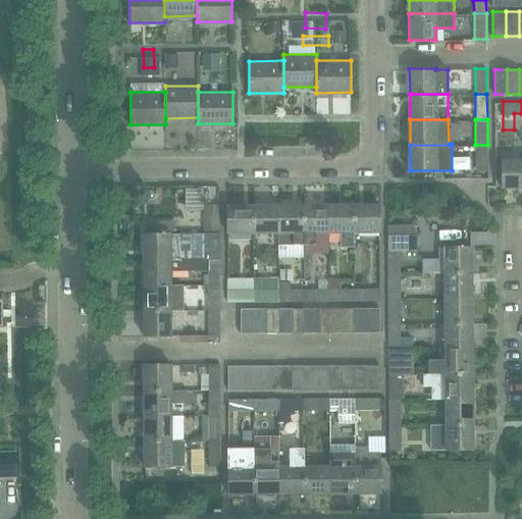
[(487,145),(475,145),(476,169),(487,169),(487,145)]
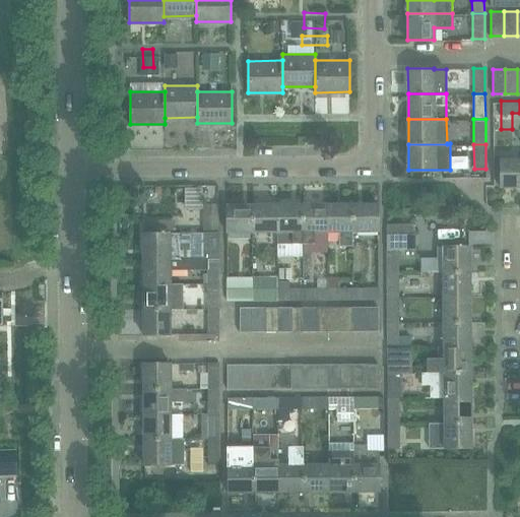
[(519,185),(519,158),(500,159),(500,186),(519,185)]
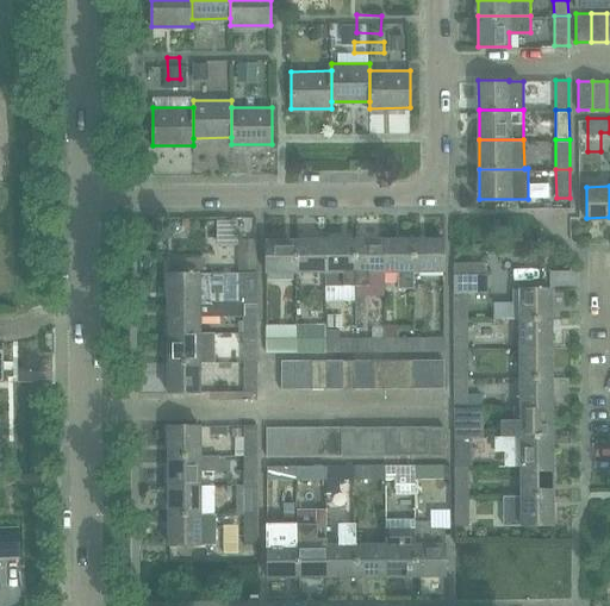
[(203,213),(181,212),(180,227),(201,229),(203,213)]
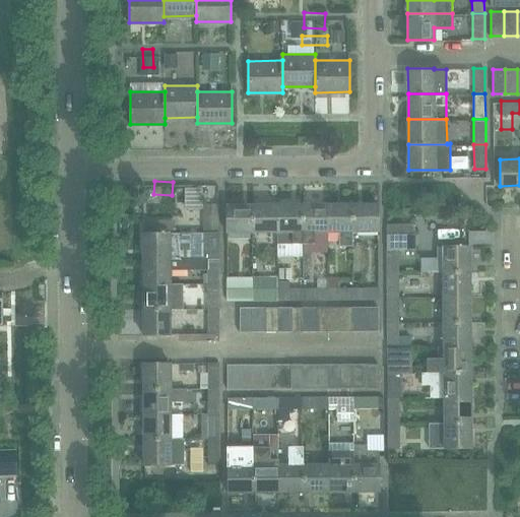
[(328,230),(327,203),(303,204),(303,242),(315,242),(315,230),(328,230)]
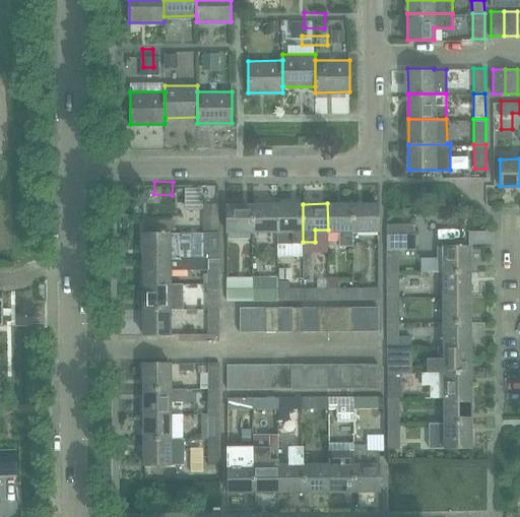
[(353,230),(353,203),(327,203),(328,230),(340,230),(340,245),(353,244),(353,230)]
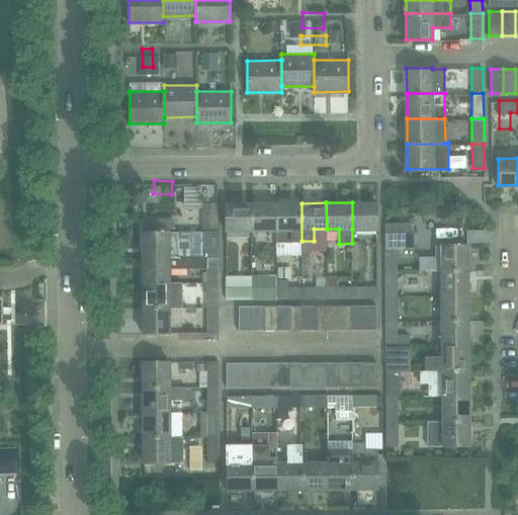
[(376,202),(352,202),(352,229),(377,229),(376,202)]
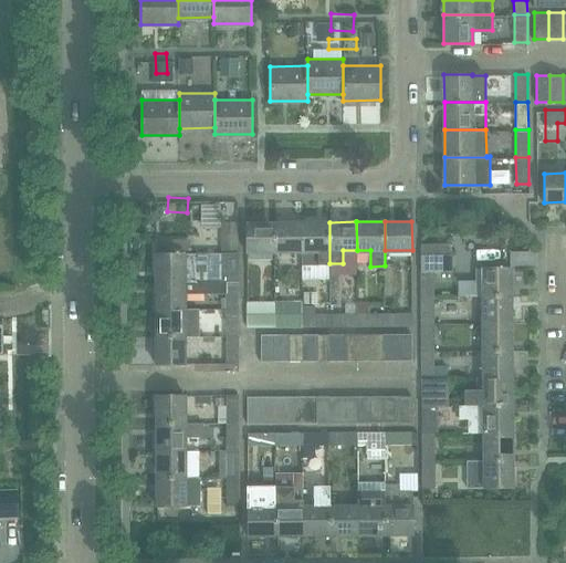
[(275,251),(274,222),(247,222),(247,251),(275,251)]
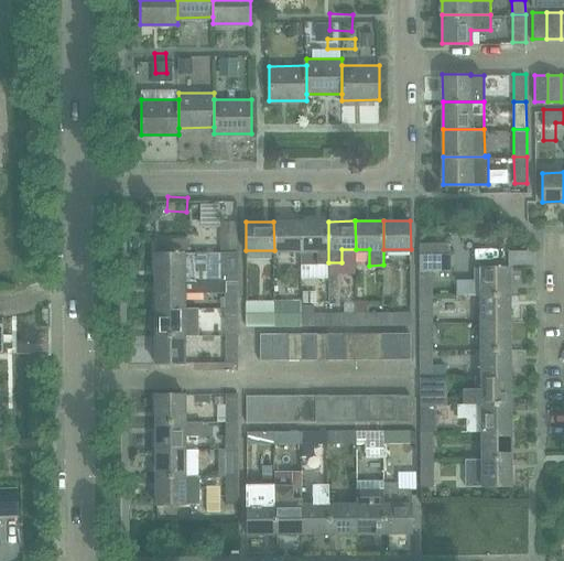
[(302,250),(302,222),(273,222),(274,250),(302,250)]
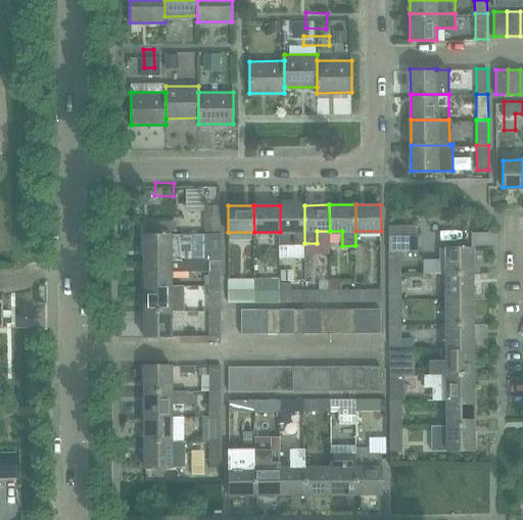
[(304,243),(304,205),(280,205),(280,232),(280,244),(304,243)]
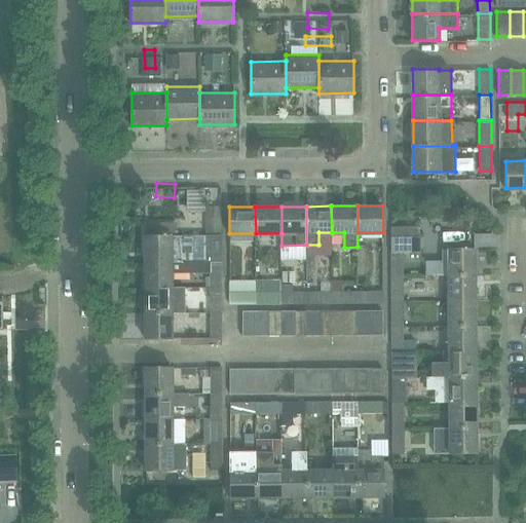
[(147,234),(145,234),(145,260),(211,260),(211,234),(207,234),(183,234),(182,234),(175,234),(175,222),(147,223),(147,234)]
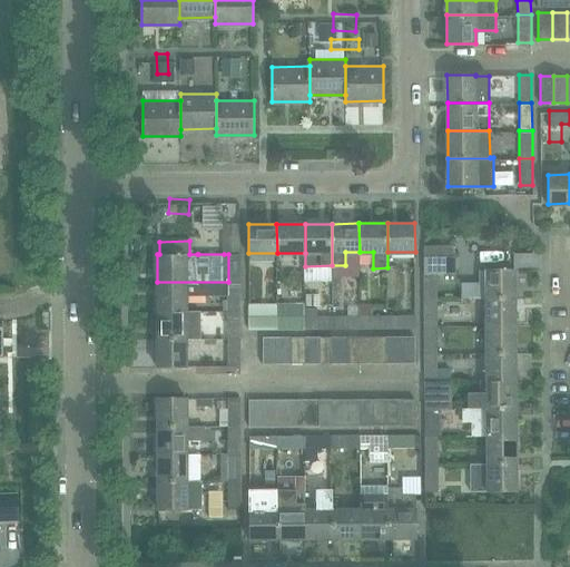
[(239,254),(228,254),(228,282),(239,282),(239,254)]
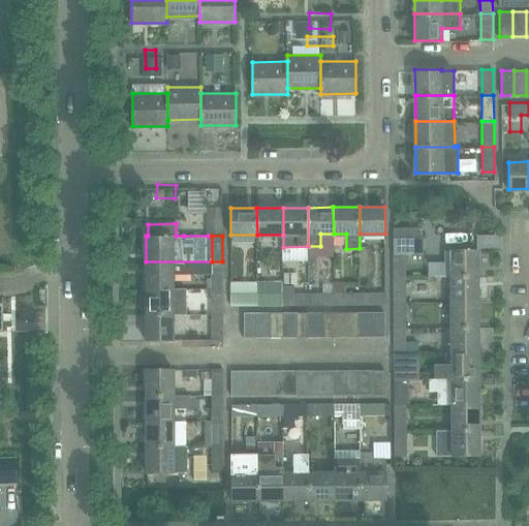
[(424,237),(394,237),(394,276),(405,276),(404,266),(406,266),(406,252),(424,252),(424,237)]
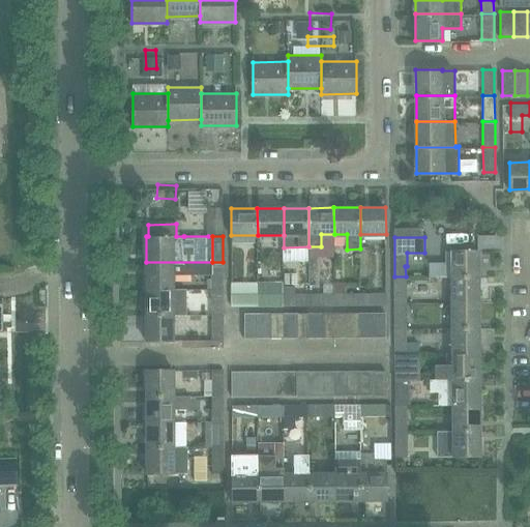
[(430,262),(430,276),(452,276),(479,275),(478,250),(445,250),(445,261),(430,262)]
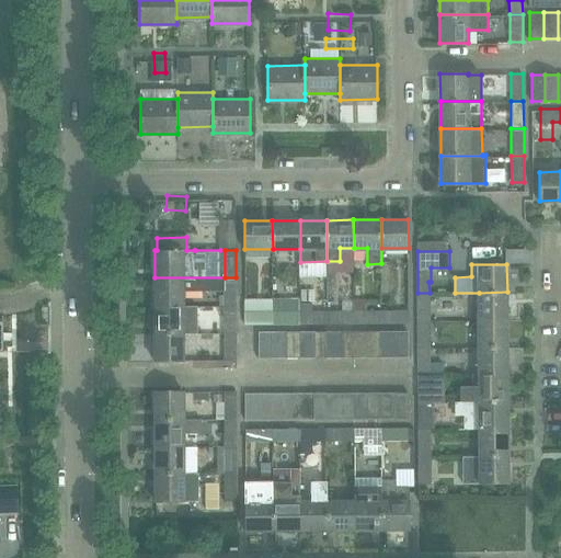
[(155,277),(155,305),(184,305),(184,288),(224,288),(225,288),(225,277),(155,277)]
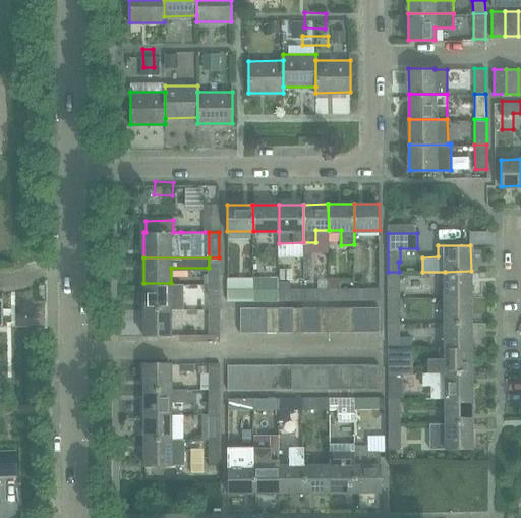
[(208,268),(208,283),(219,282),(219,257),(209,257),(209,268),(208,268)]
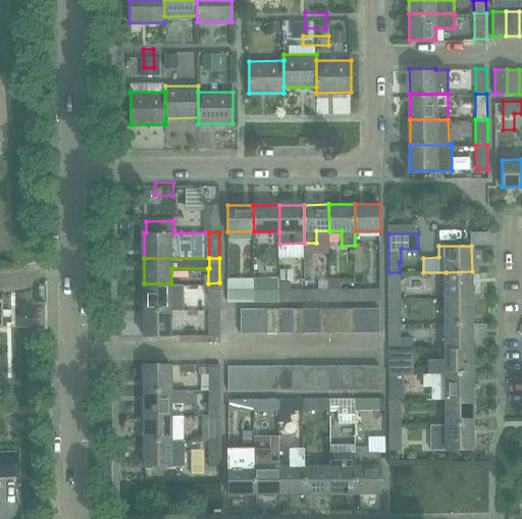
[(472,297),(472,271),(446,272),(446,297),(472,297)]
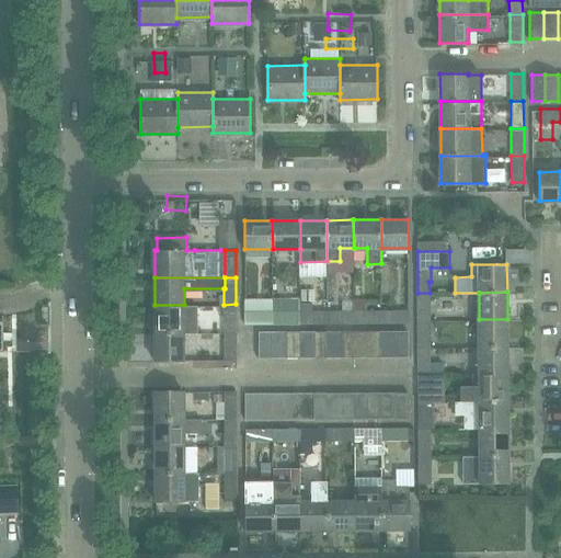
[(430,293),(418,293),(418,319),(430,319),(430,293)]
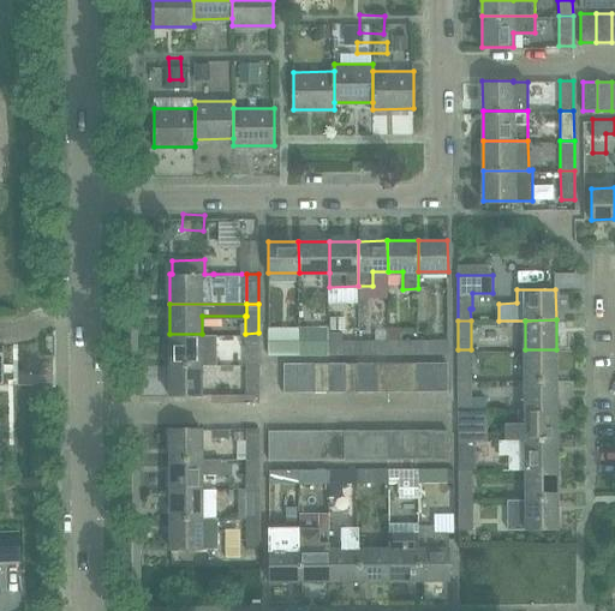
[(269,325),(269,340),(269,353),(300,353),(300,339),(300,325),(269,325)]
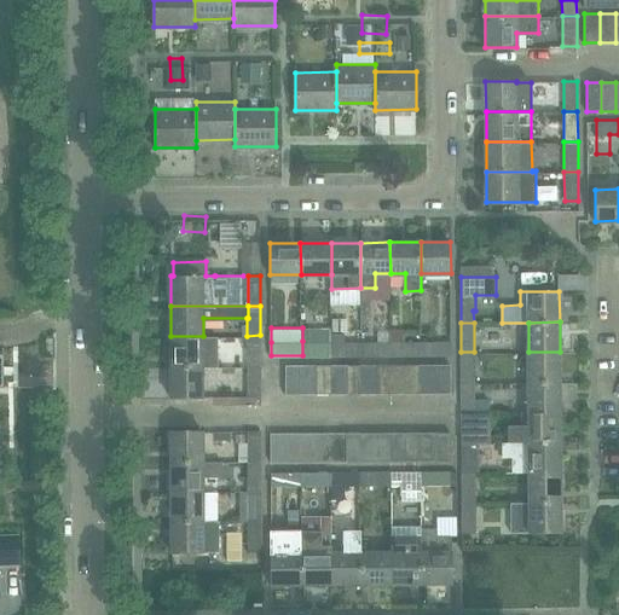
[(391,354),(391,341),(391,330),(377,330),(377,341),(360,341),(360,355),(391,354)]
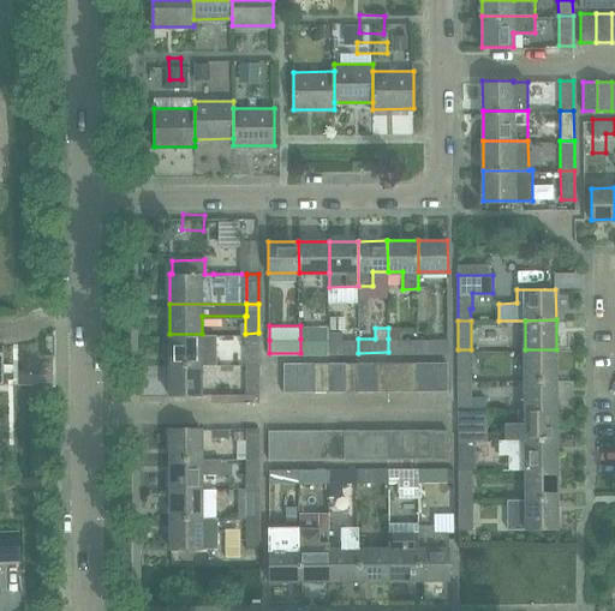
[(388,352),(418,352),(418,339),(401,339),(401,328),(388,328),(388,339),(388,352)]
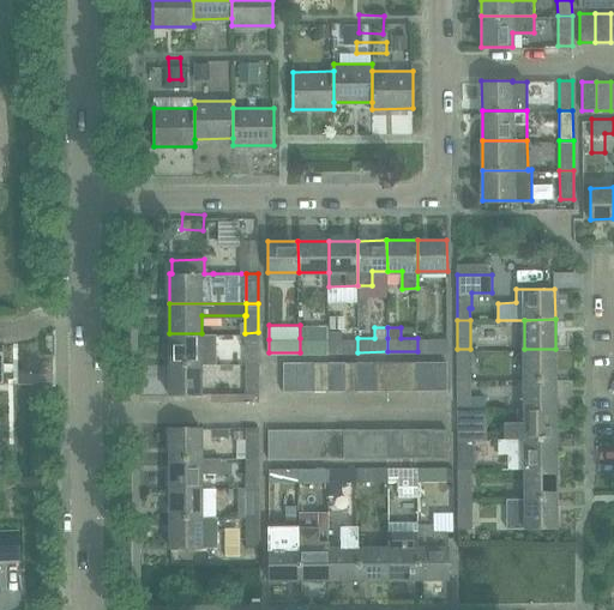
[(327,352),(327,338),(329,330),(314,330),(313,338),(300,338),(300,352),(327,352)]
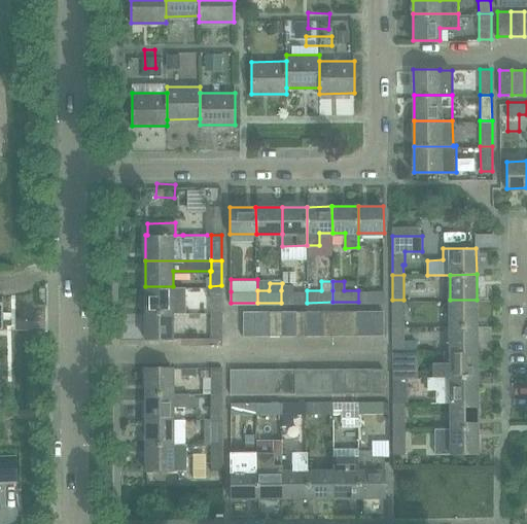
[(307,303),(307,290),(293,290),(292,283),(282,283),(281,290),(281,303),(307,303)]
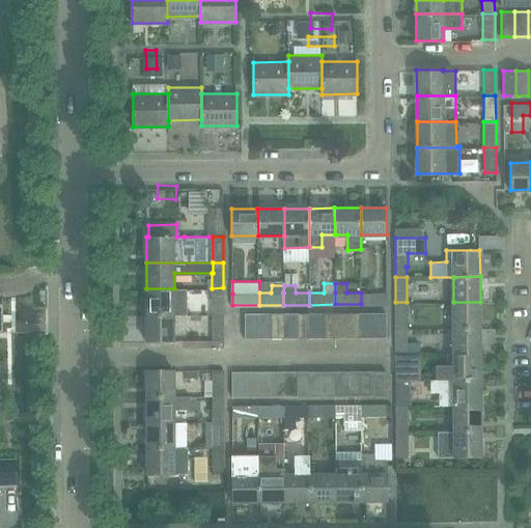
[(174,314),(174,288),(146,288),(146,314),(174,314)]
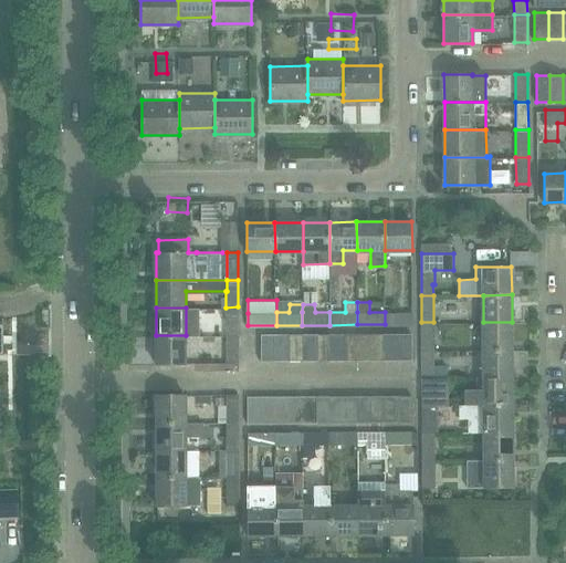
[(412,312),(385,312),(385,324),(412,324),(412,312)]
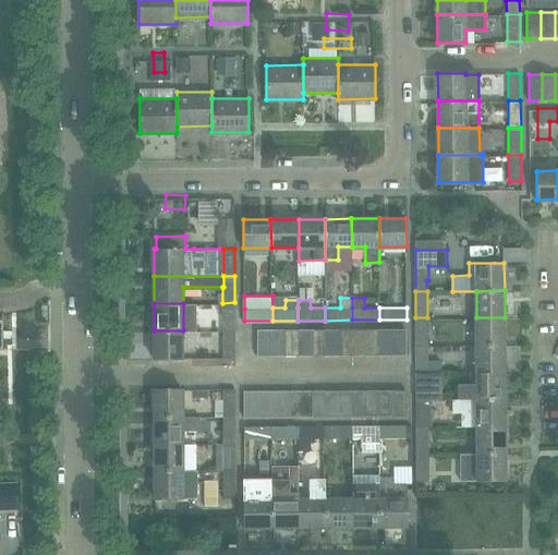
[(234,313),(222,313),(222,330),(235,330),(234,313)]
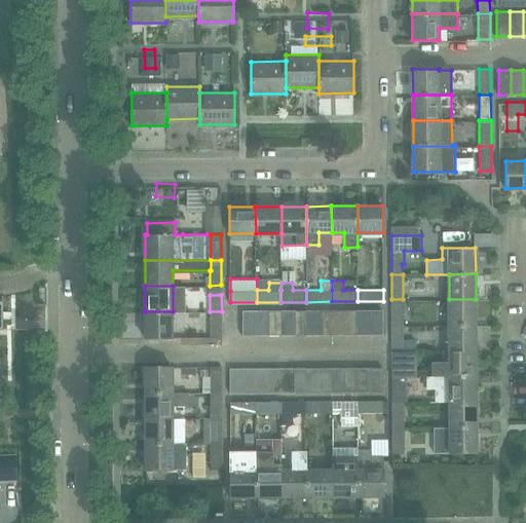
[(403,324),(403,299),(391,299),(391,324),(403,324)]
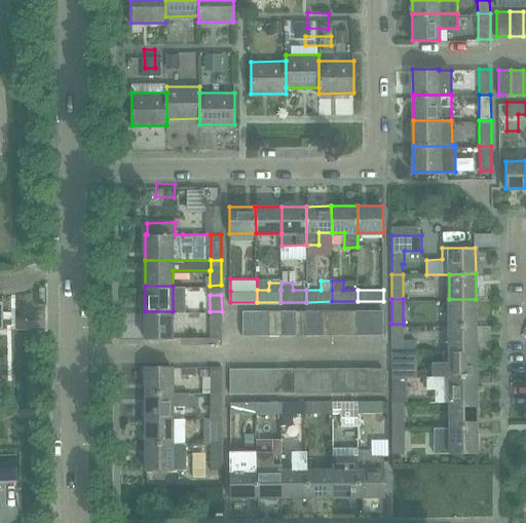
[(476,299),(449,299),(449,324),(476,325),(476,299)]
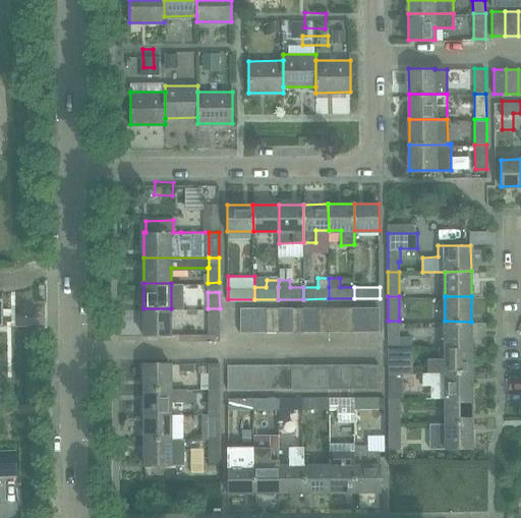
[(303,331),(303,306),(291,307),(291,332),(303,331)]
